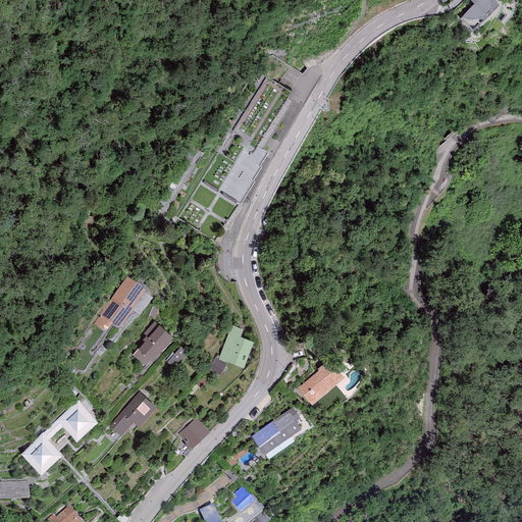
[(460,16),(473,30),(489,14),(497,8),(499,3),(496,0),(471,0),(474,2),(460,16)]
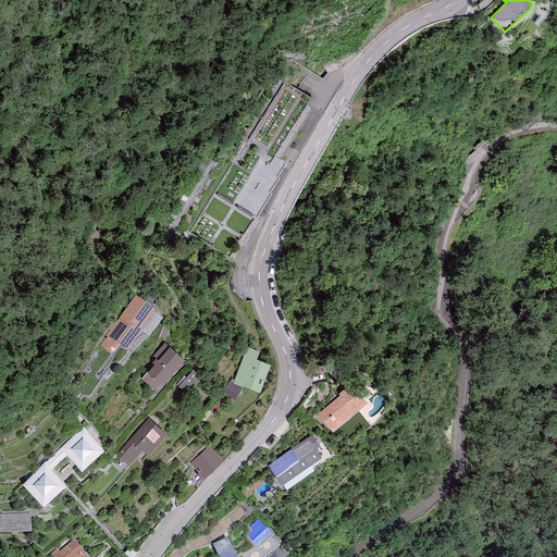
[(155,310),(135,296),(100,346),(108,353),(109,354),(111,354),(112,354),(114,353),(120,345),(127,350),(155,310)]
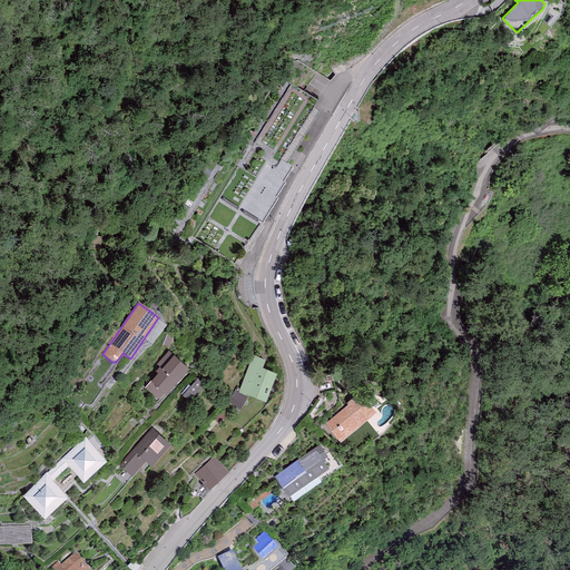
[(168,351),(156,364),(159,366),(156,371),(157,372),(145,387),(158,399),(165,392),(166,393),(189,366),(174,354),(174,355),(168,351)]
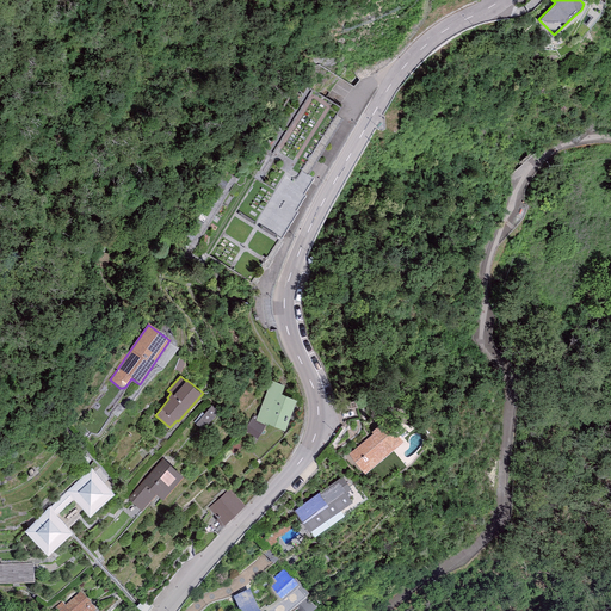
[(284,383),(271,378),(255,420),(284,431),(296,396),(282,392),(284,383)]
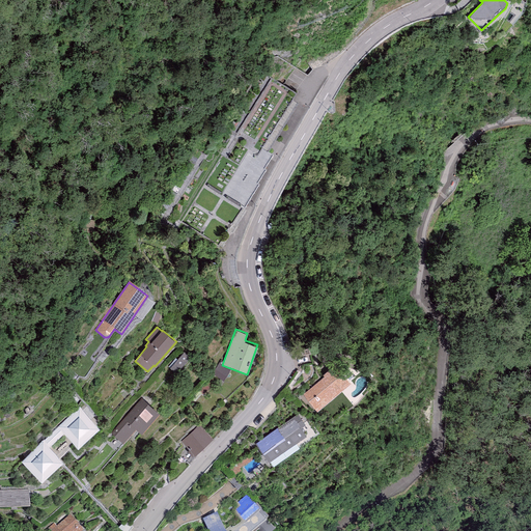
[(175,363),(183,370),(193,359),(186,353),(175,363)]
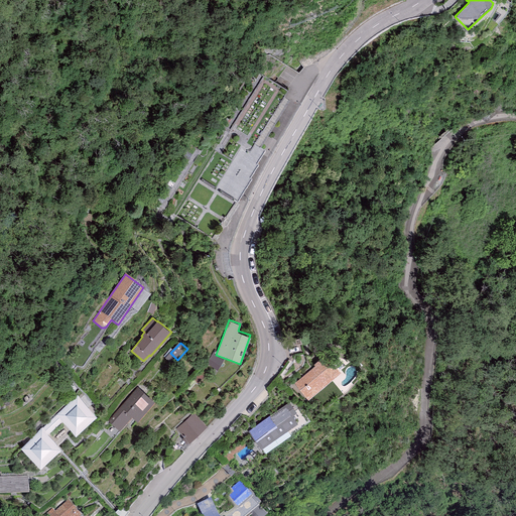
[(326,354),(313,364),(314,365),(294,383),(308,399),(341,372),(326,354)]
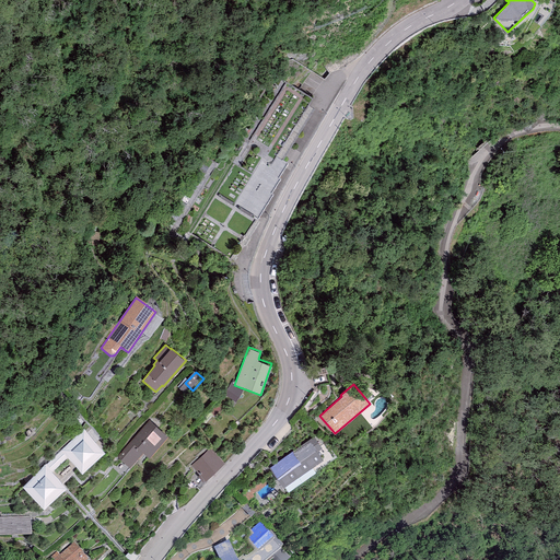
[(150,419),(117,456),(129,467),(143,452),(149,457),(167,435),(150,419)]
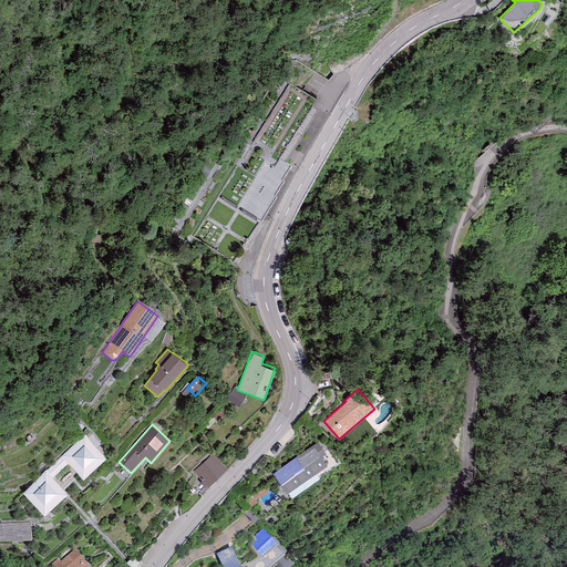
[(85,434),(62,455),(68,463),(83,477),(106,456),(85,434)]
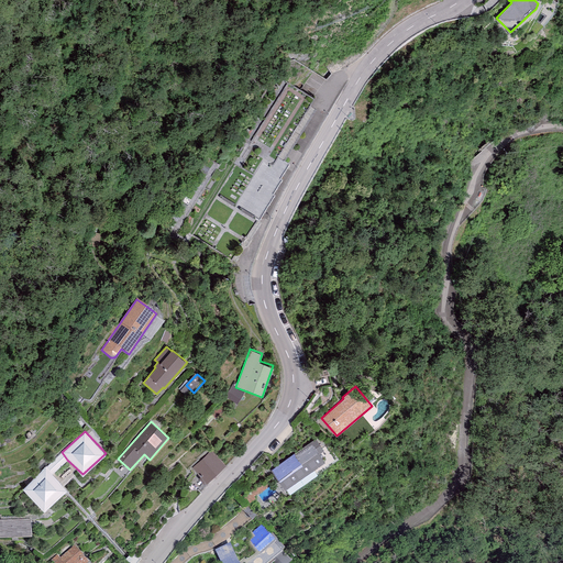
[(316,438),(271,470),(285,489),(324,461),(319,453),(323,450),(316,438)]
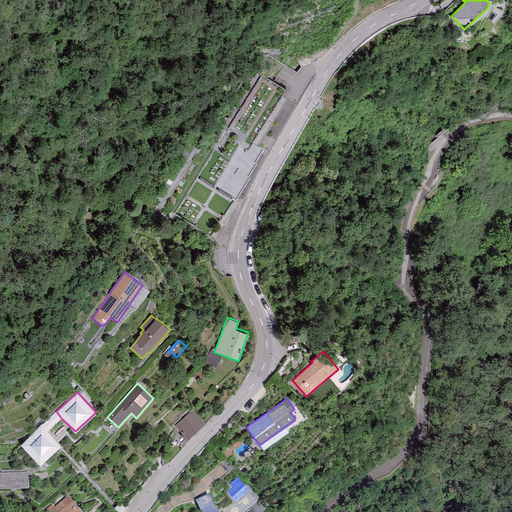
[(192,409),(175,425),(188,439),(205,422),(192,409)]
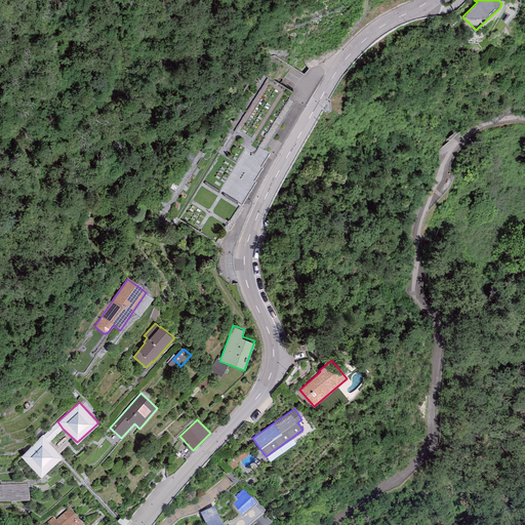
[(57,421),(43,435),(49,441),(63,429),(57,421)]
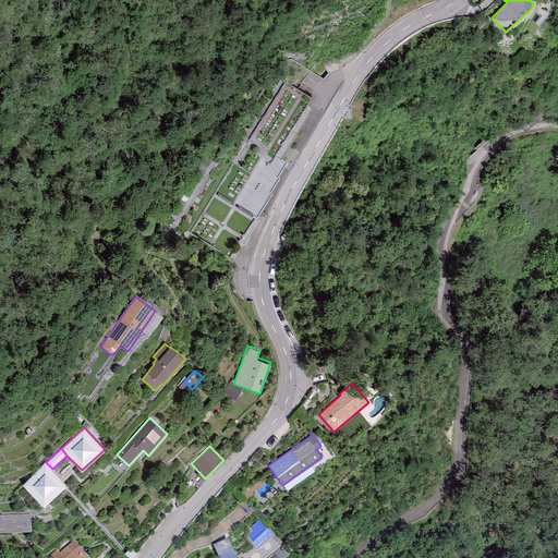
[(46,462),(22,484),(45,507),(67,484),(52,469),(46,462)]
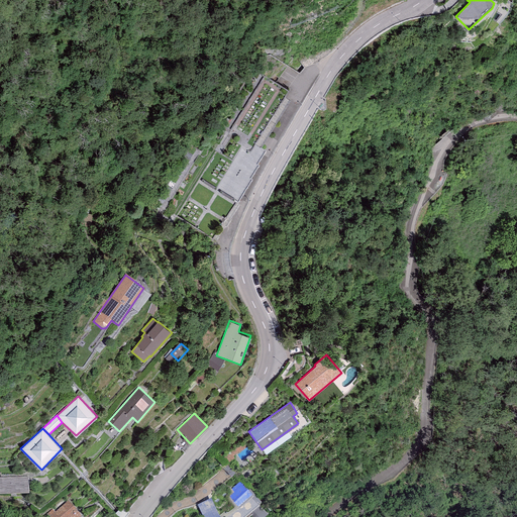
[(28,477),(0,477),(0,495),(28,494),(28,477)]
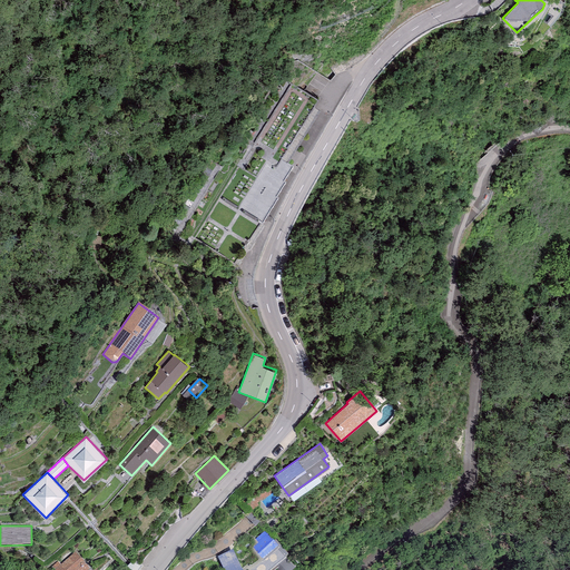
[(278,549),(265,531),(257,537),(259,540),(257,541),(258,543),(253,548),(263,561),(278,549)]
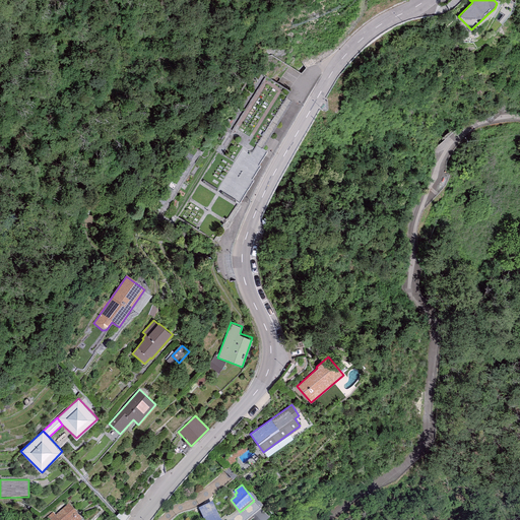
[(220,519),(212,501),(198,508),(203,519),(220,519)]
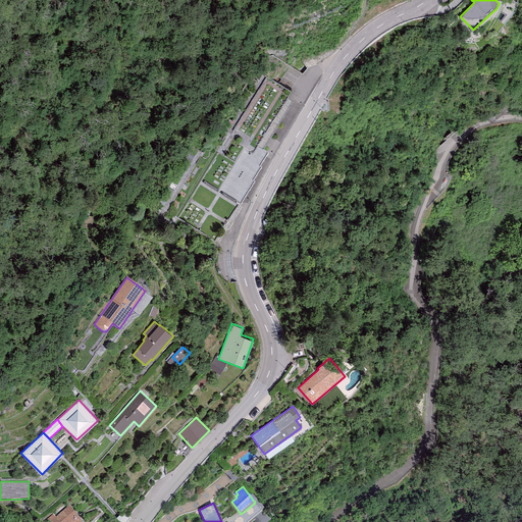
[(68,506),(48,521),(81,521),(82,521),(68,506)]
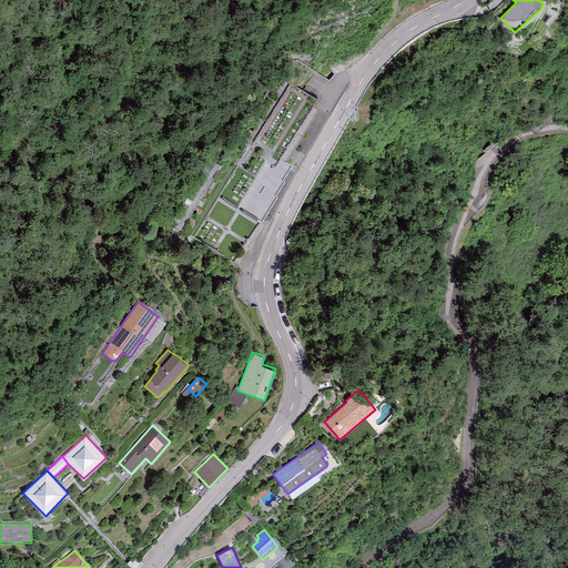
All buildings are outlined.
